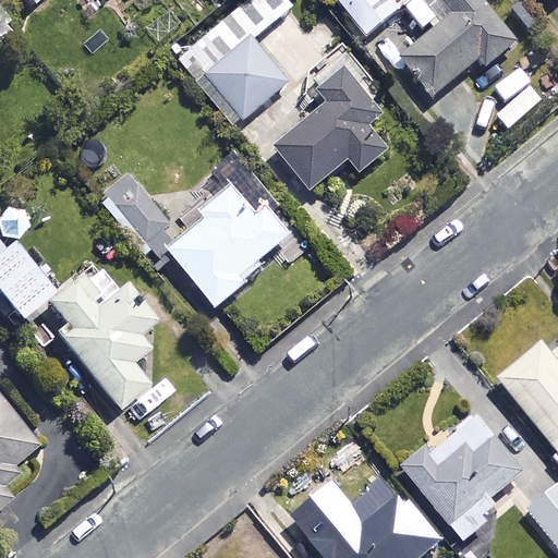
[(15,0),(25,9),(34,0),(15,0)]
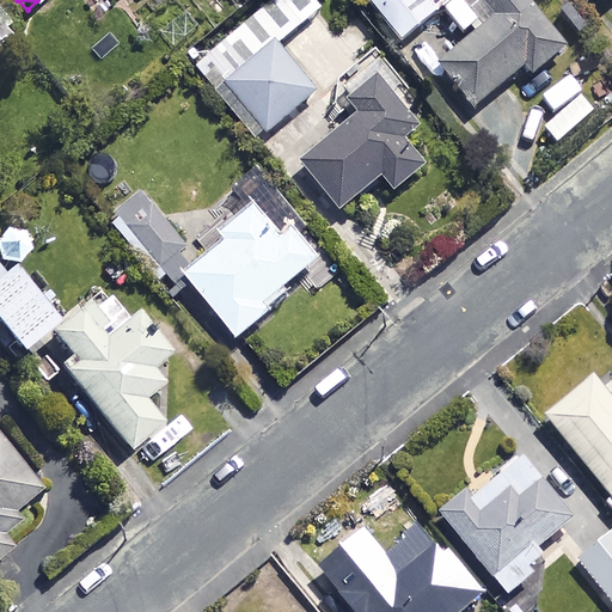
[(322,6),(316,0),(270,0),(195,65),(219,93),(322,6)]
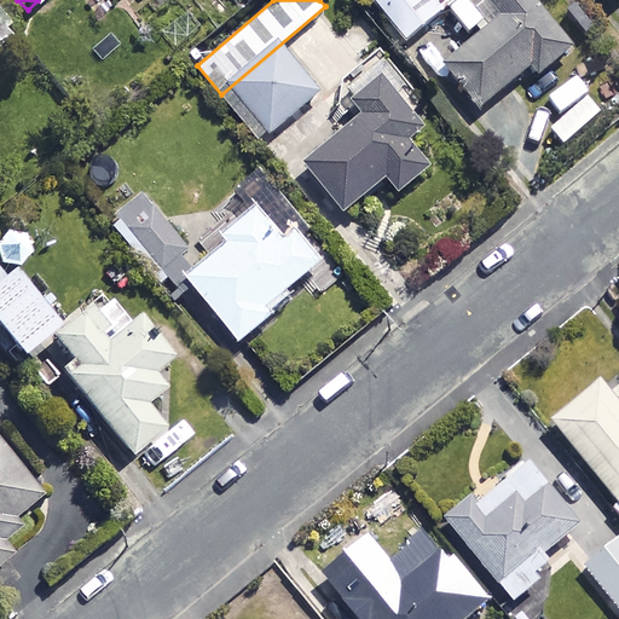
[(366,0),(401,42),(445,6),(467,33),(481,21),(464,0),(366,0)]
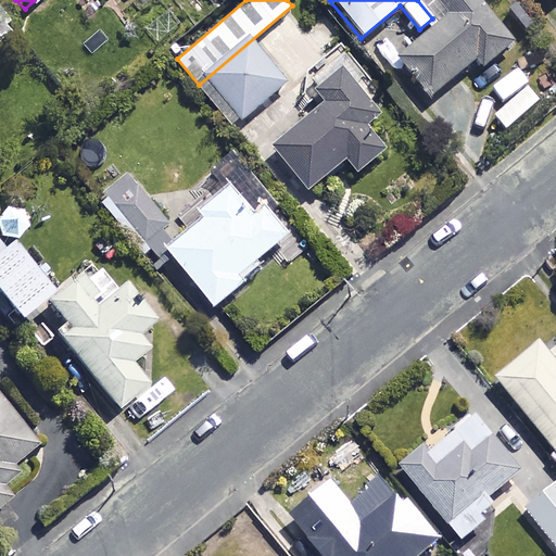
[(517,42),(483,0),(469,0),(396,59),(428,99),(476,62),(482,70),(517,42)]
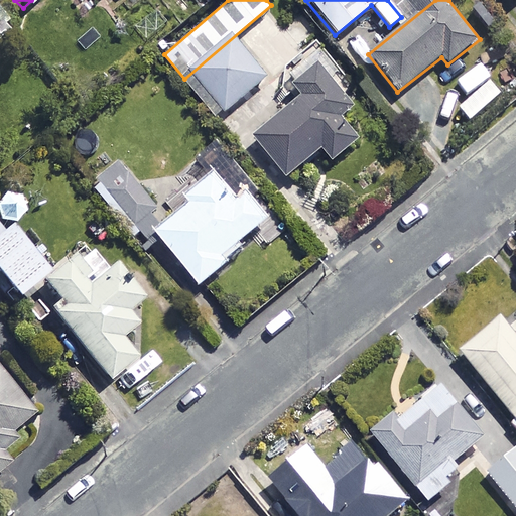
[(268,75),(237,38),(186,81),(218,117),(268,75)]
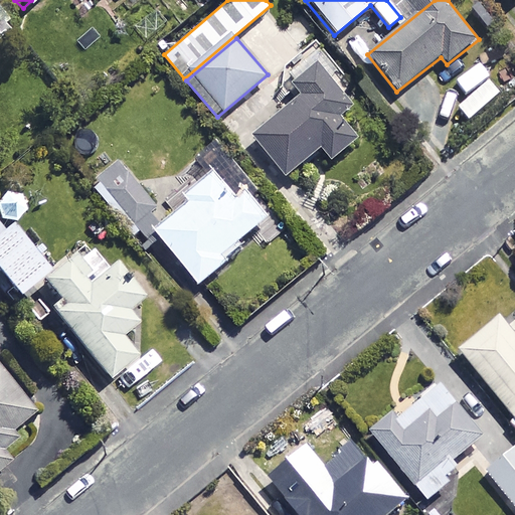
[(352,108),(311,58),(287,78),(302,96),(251,138),(285,177),(320,148),(331,161),(357,140),(340,119),(352,108)]
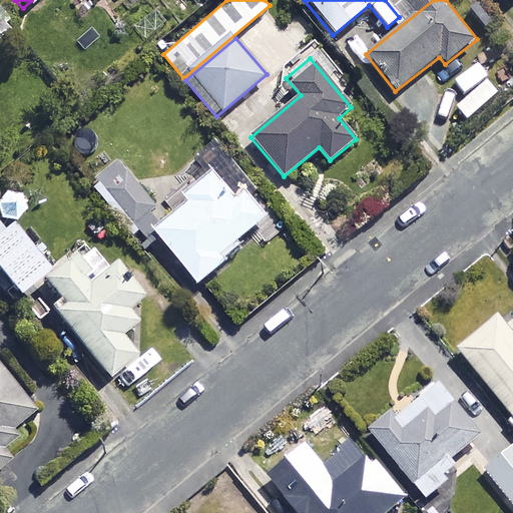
[(497,95),(486,82),(455,109),(466,122),(497,95)]
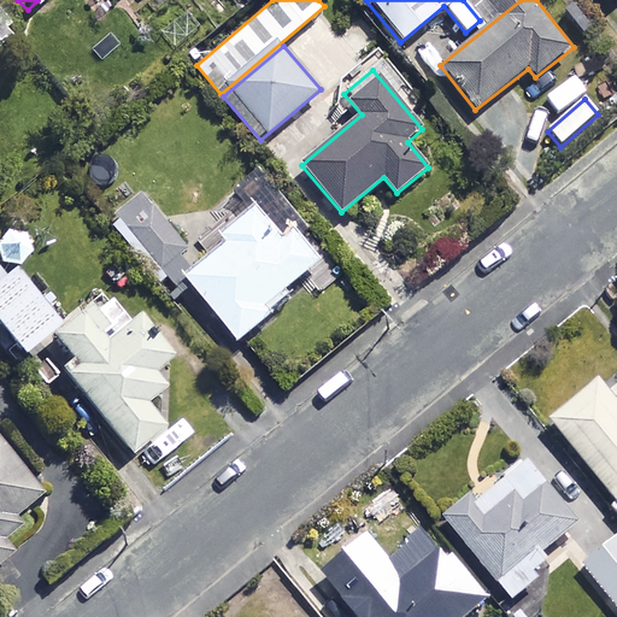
[(197,247),(204,256),(181,276),(239,341),(270,312),(265,307),(317,260),(291,230),(280,240),(253,211),(216,245),(209,236),(197,247)]
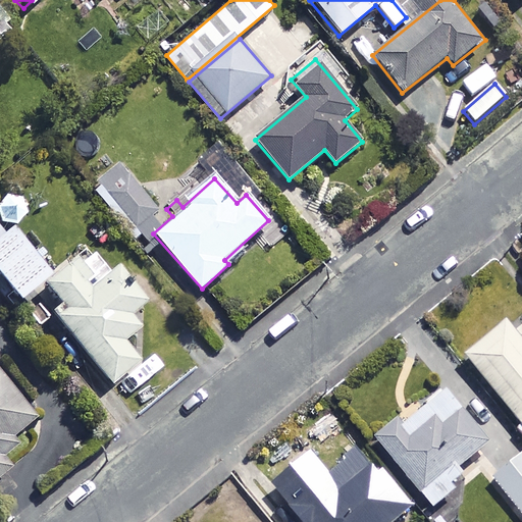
[(0,286),(9,298),(38,274),(0,228),(0,286)]
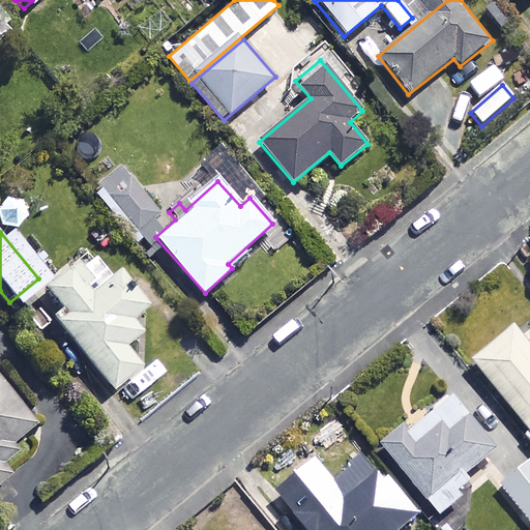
[(88,280),(72,261),(40,286),(59,310),(50,318),(108,389),(137,366),(119,345),(137,331),(126,319),(137,311),(102,268),(88,280)]
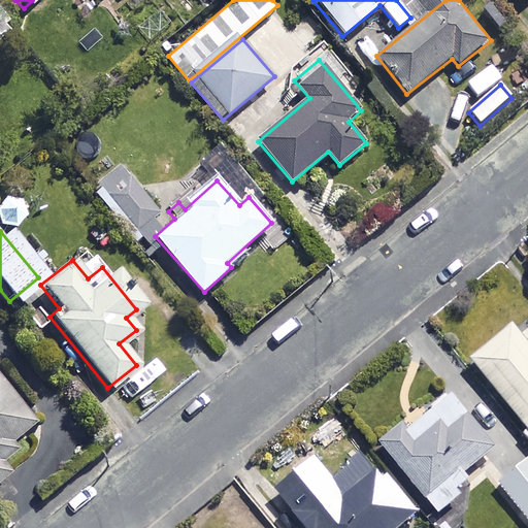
[(51,303),(35,287),(19,302),(35,319),(51,303)]
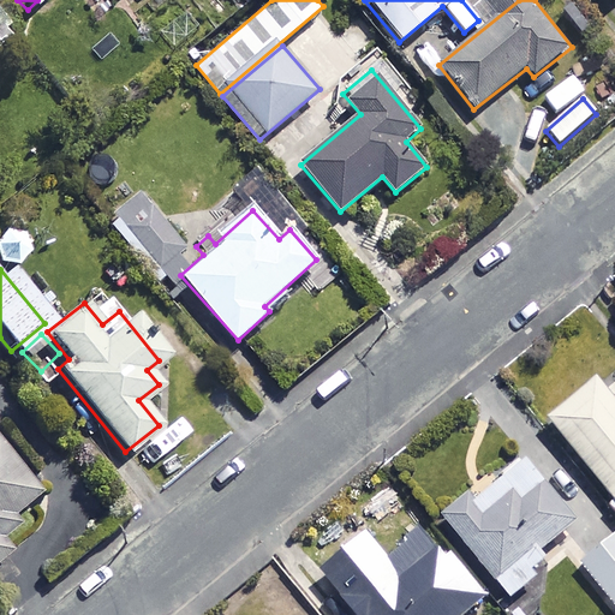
[(595,377),(547,416),(613,499),(608,502),(614,511),(614,390),(609,396),(595,377)]
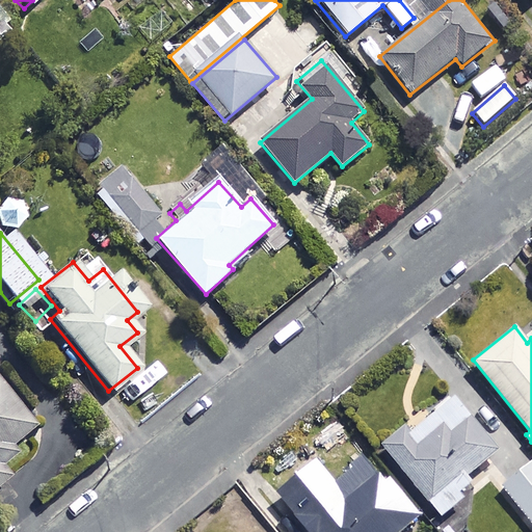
[(0,482),(7,477),(0,468),(0,463),(14,453),(7,446),(32,426),(0,387),(0,482)]
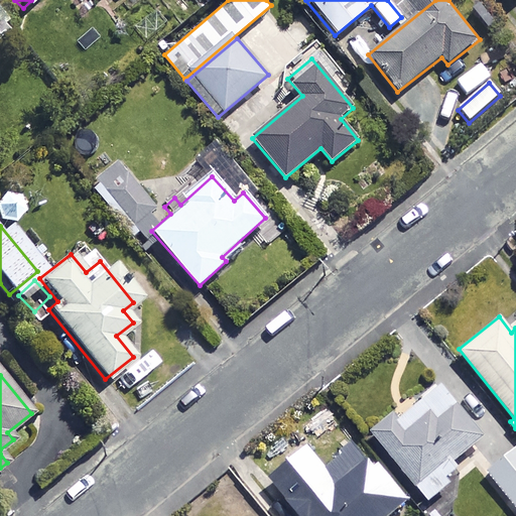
[(481,437),(437,383),(372,436),(425,502),(461,474),(450,462),(481,437)]
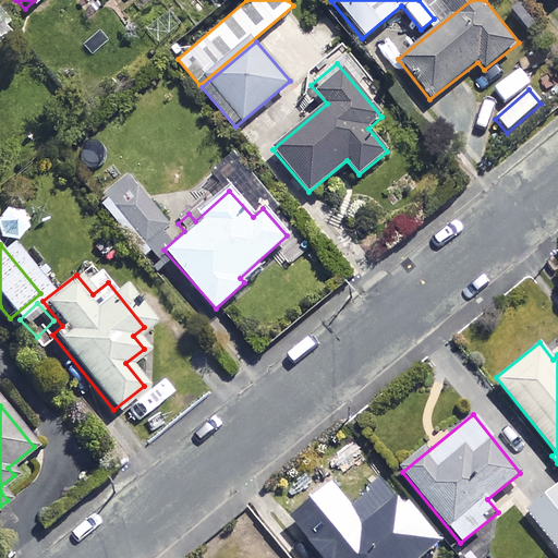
[(557,482),(525,510),(557,548),(557,482)]
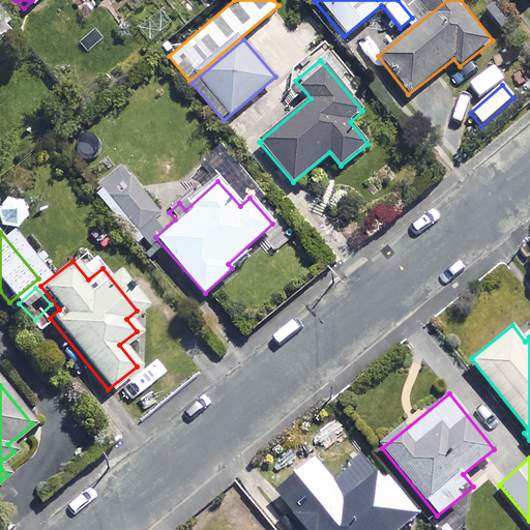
[(370,489),(359,476),(328,501),(316,486),(290,506),(308,529),(392,529),(416,510),(386,474),(370,489)]
